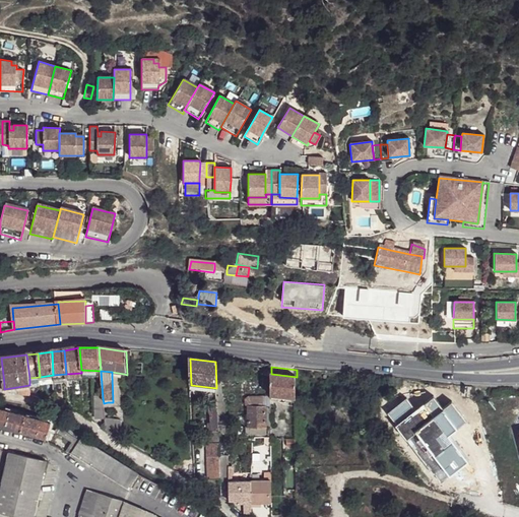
[(66,374),(53,375),(54,384),(67,382),(67,380),(66,374)]
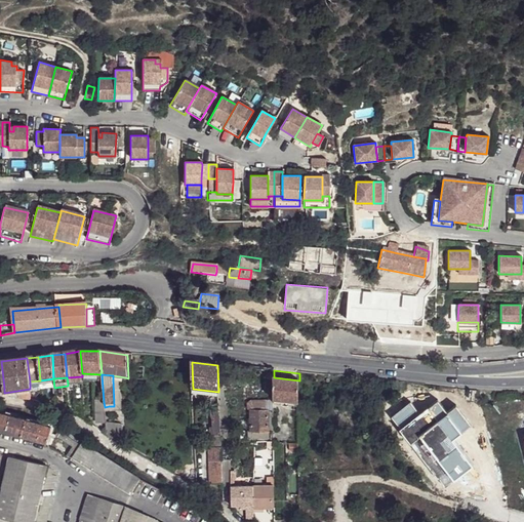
[(299,380),(274,377),(274,401),(299,404),(299,380)]
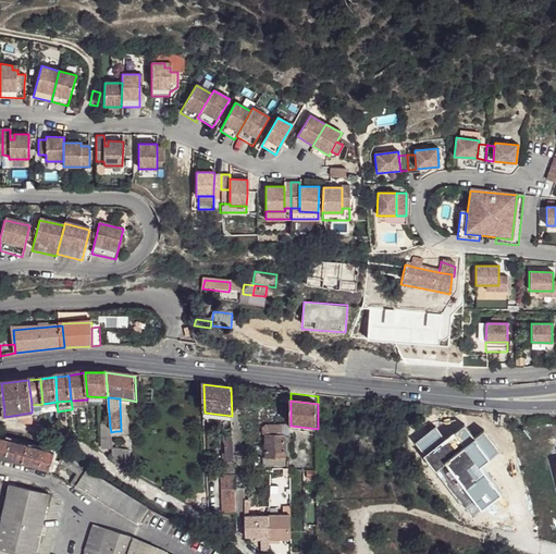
[(57,402),(42,404),(44,414),(58,411),(57,402)]
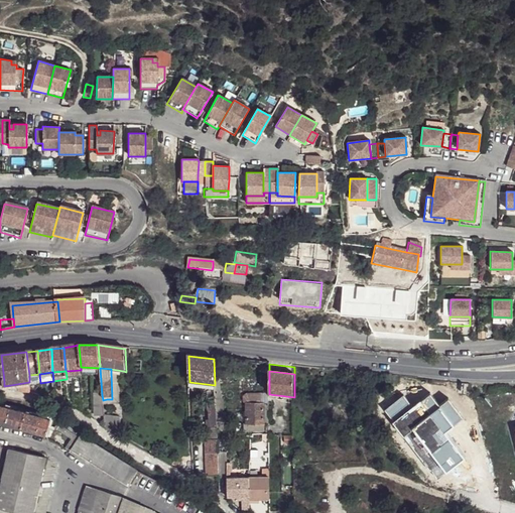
[(39,374),(29,375),(29,382),(30,384),(40,383),(39,374)]
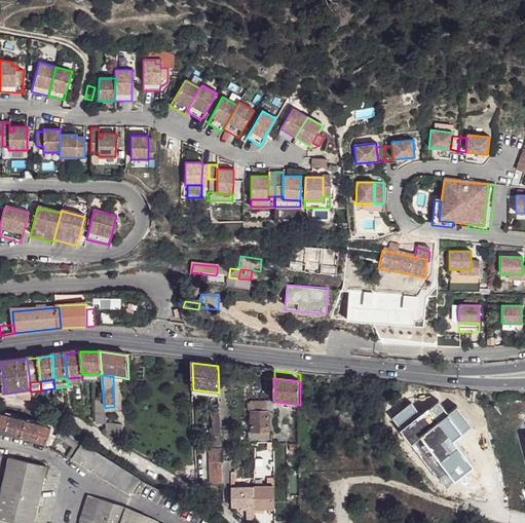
[(30,401),(32,401),(31,391),(30,389),(4,394),(5,399),(30,401)]
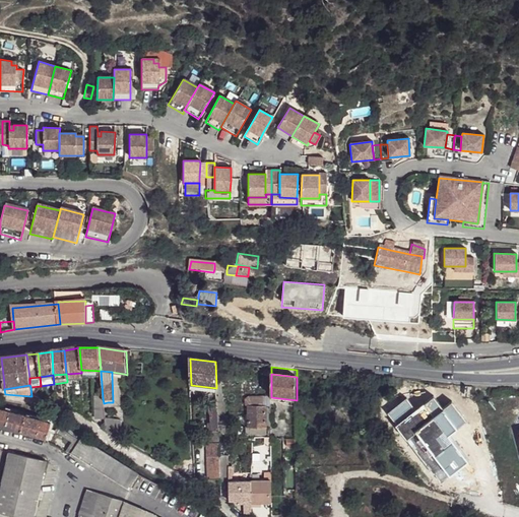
[(191,385),(191,390),(216,393),(216,388),(191,385)]
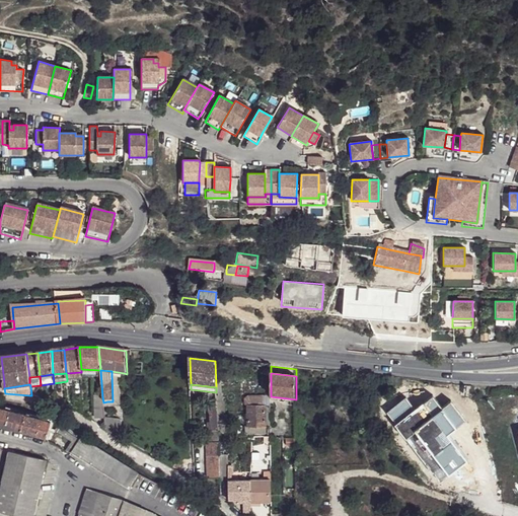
[(103,402),(102,397),(94,397),(95,420),(104,419),(104,408),(103,402)]
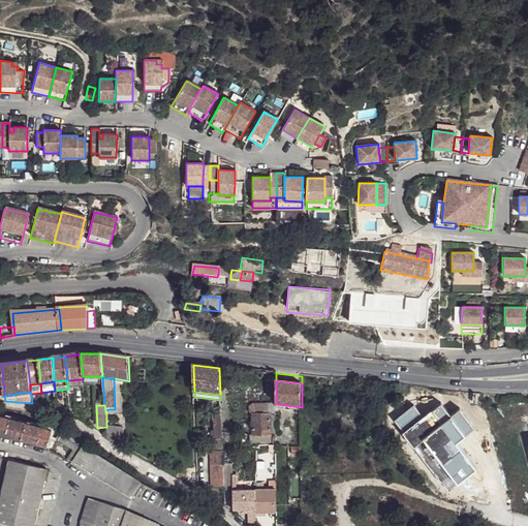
[(253,415),(270,415),(269,406),(254,406),(251,409),(251,414),(253,415)]
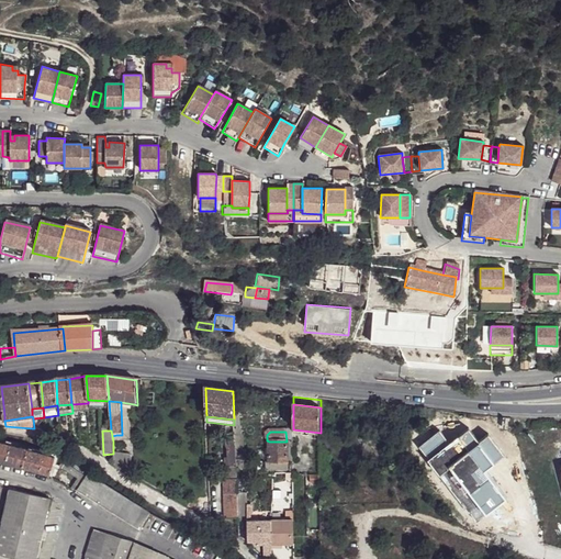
[(442,455),(481,499),(506,477),(495,465),(492,467),(464,436),(442,455)]
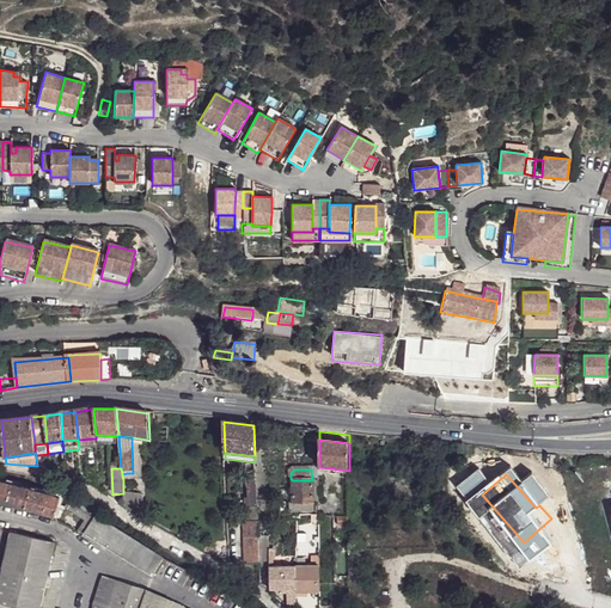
[(263,477),(256,477),(257,509),(267,509),(266,489),(263,489),(263,477)]
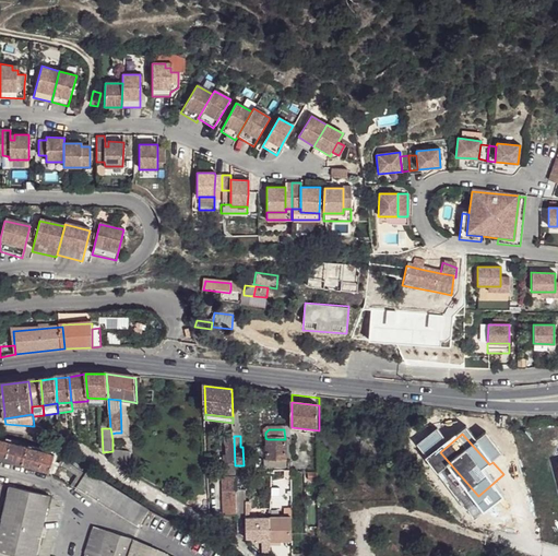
[(285,439),(268,439),(268,461),(287,461),(287,439),(285,439)]
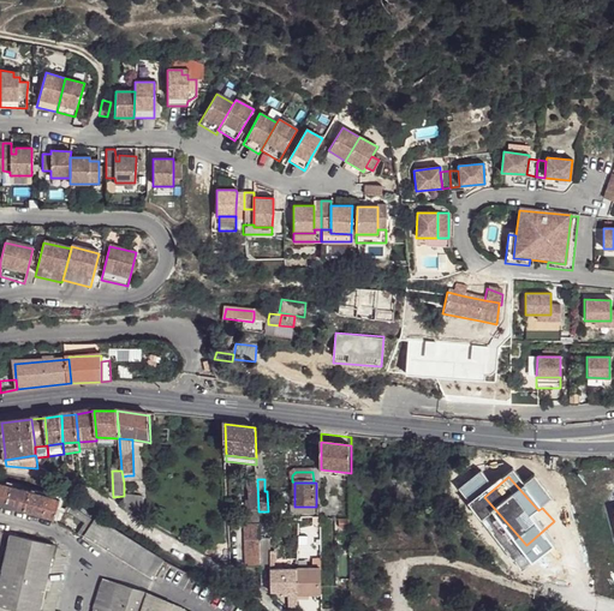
[(60,503),(0,485),(0,505),(55,521),(60,503)]
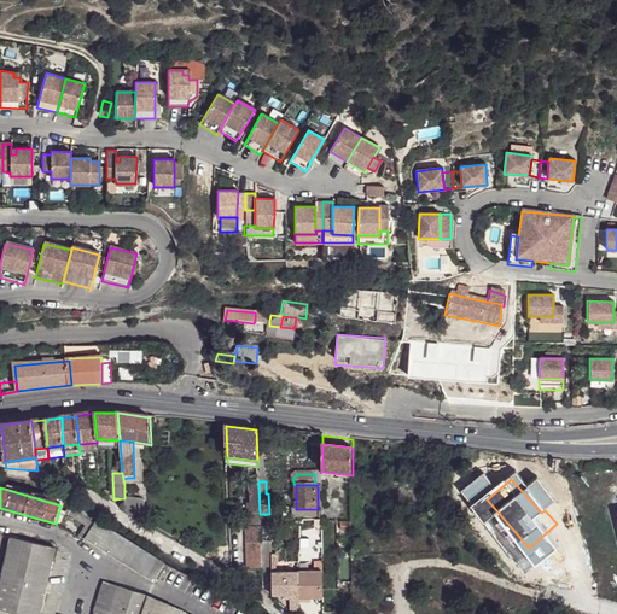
[(127,514),(144,525),(144,503),(124,498),(127,514)]
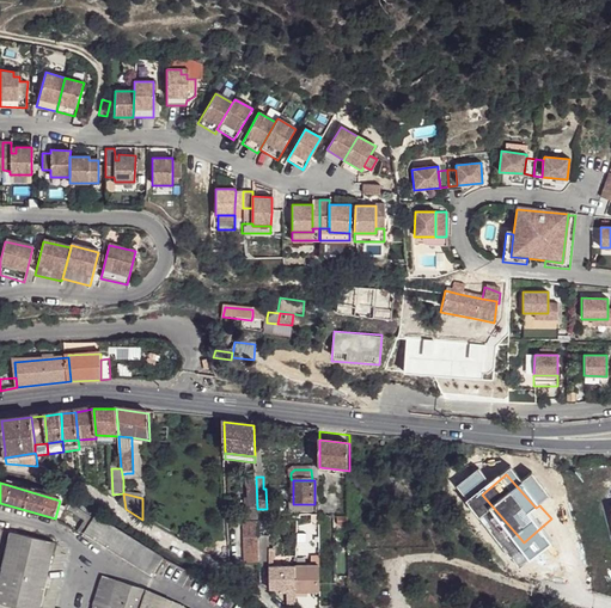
[(315,504),(293,504),(293,514),(315,514),(315,504)]
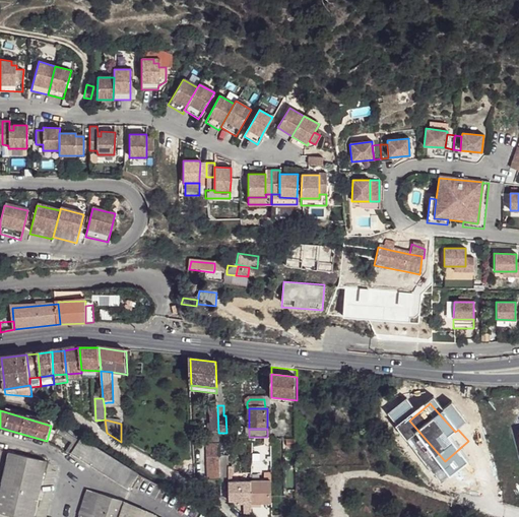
[(58,435),(73,445),(67,453),(71,456),(72,456),(80,443),(61,431),(58,435)]
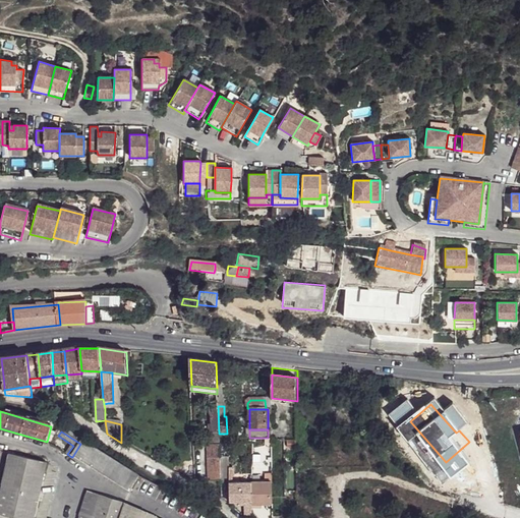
[(140,476),(81,442),(80,444),(72,457),(130,492),(139,477),(140,476)]
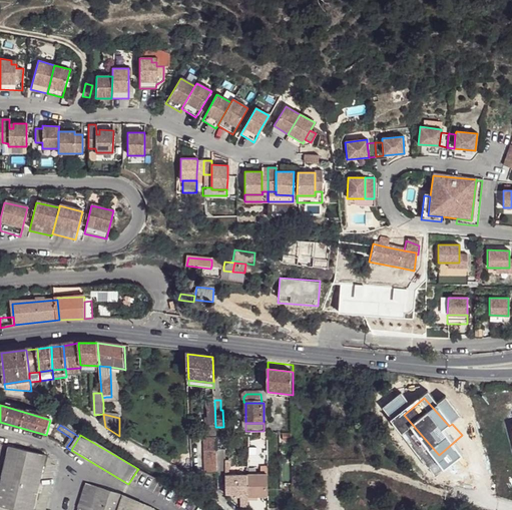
[(210,439),(204,439),(204,474),(217,473),(216,449),(216,439),(210,439)]
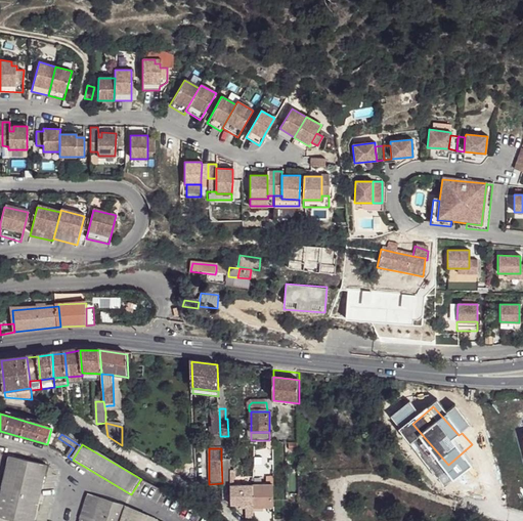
[(230,459),(221,459),(222,483),(222,487),(231,487),(230,472),(230,459)]
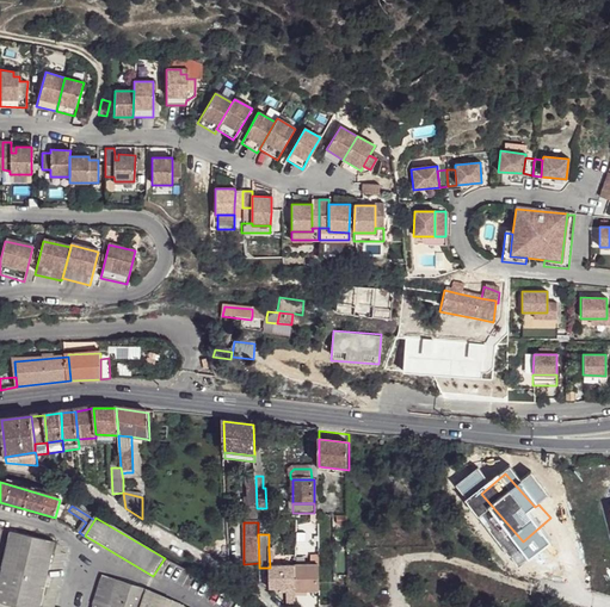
[(56,545),(12,536),(0,588),(0,605),(6,606),(41,606),(44,596),(56,545)]
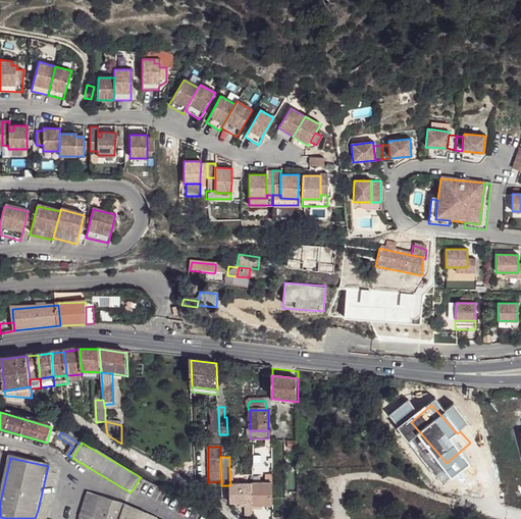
[(253,506),(253,508),(263,508),(273,508),(273,484),(266,485),(253,485),(253,506)]
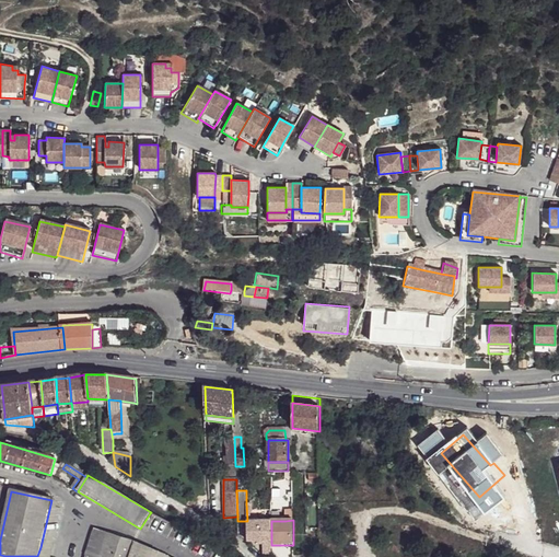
[(247,521),(248,543),(259,543),(264,543),(271,543),(271,521),(252,521),(247,521)]
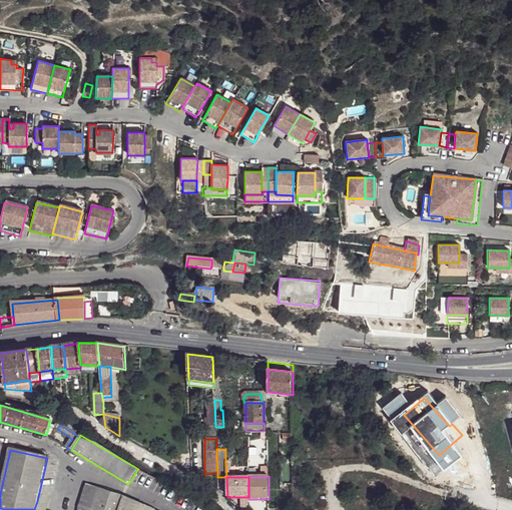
[(92,509),(99,490),(88,486),(80,509),(92,509)]
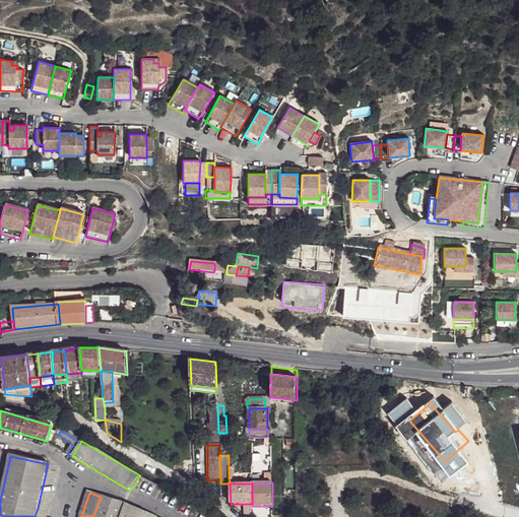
[(125,505),(101,497),(93,516),(121,516),(121,515),(125,505)]
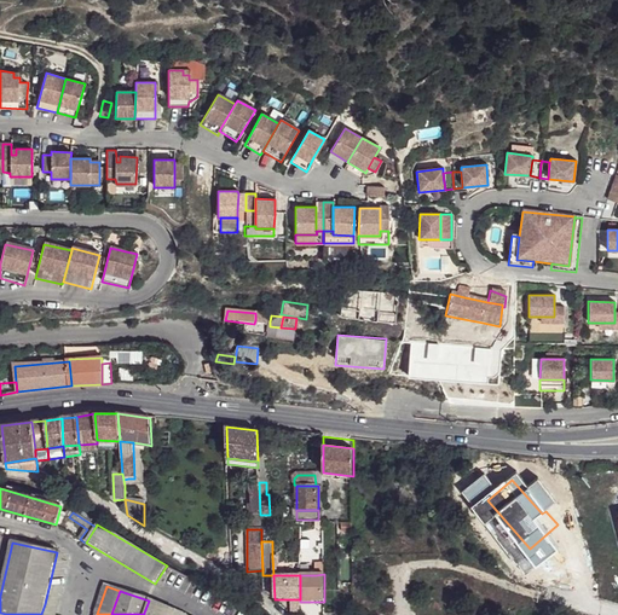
[(144,613),(146,614),(182,614),(175,611),(149,601),(144,613)]
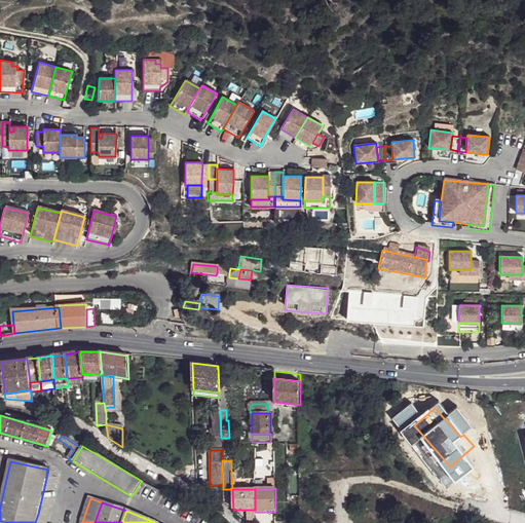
[(72,522),(38,514),(35,522),(72,522)]
